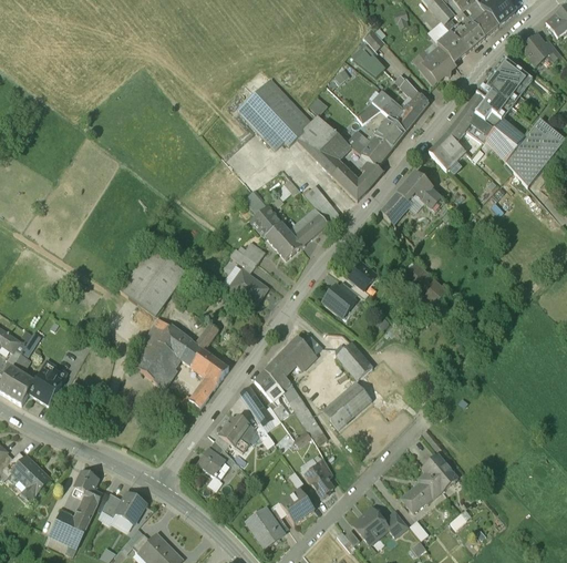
[(422,0),(443,24),(447,22),(444,19),(452,13),(443,3),(445,1),(446,0),(422,0)]
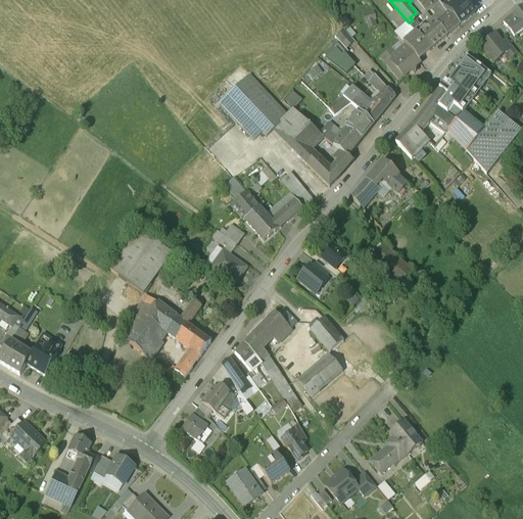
[(424,8),(417,0),(412,0),(411,1),(422,14),(427,10),(425,8),(424,8)]
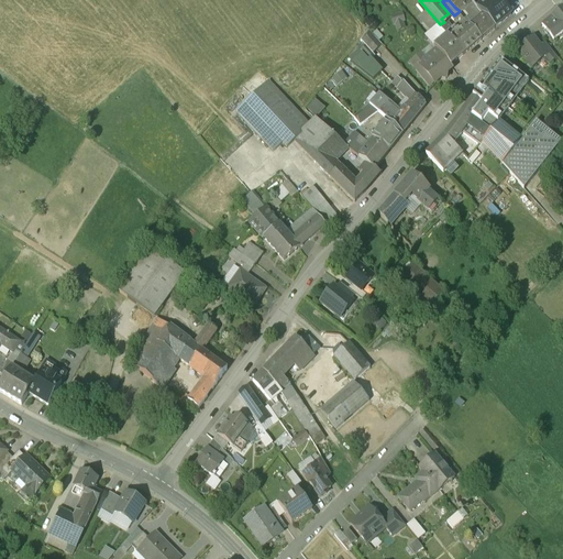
[(449,0),(456,9),(457,9),(464,3),(465,6),(472,0),(449,0)]
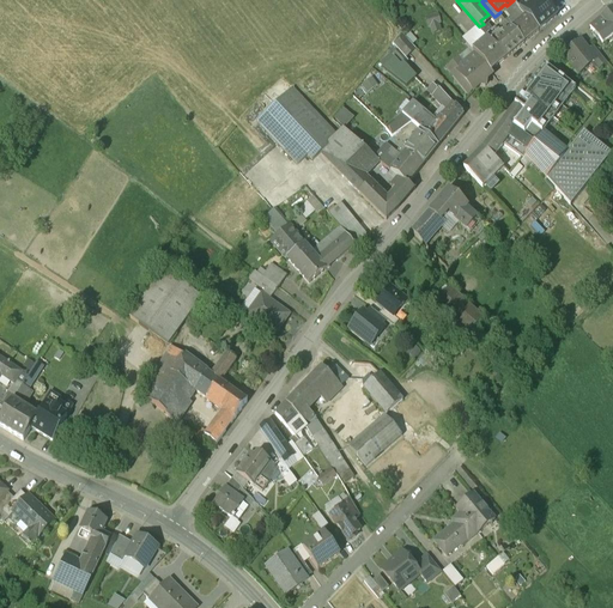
[(545,2),(542,0),(525,0),(519,5),(526,12),(526,13),(539,26),(557,12),(547,0),(545,2)]
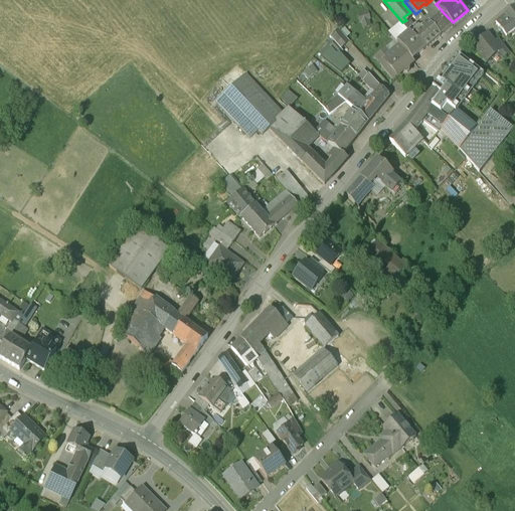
[(514,4),(514,3),(495,19),(506,33),(514,25),(514,4)]
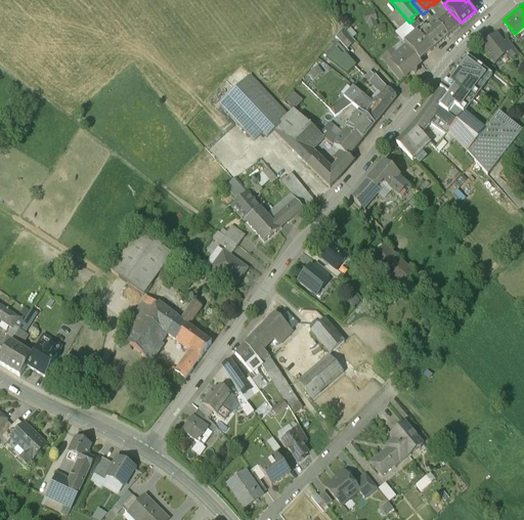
[(369,25),(380,20),(375,7),(363,11),(369,25)]
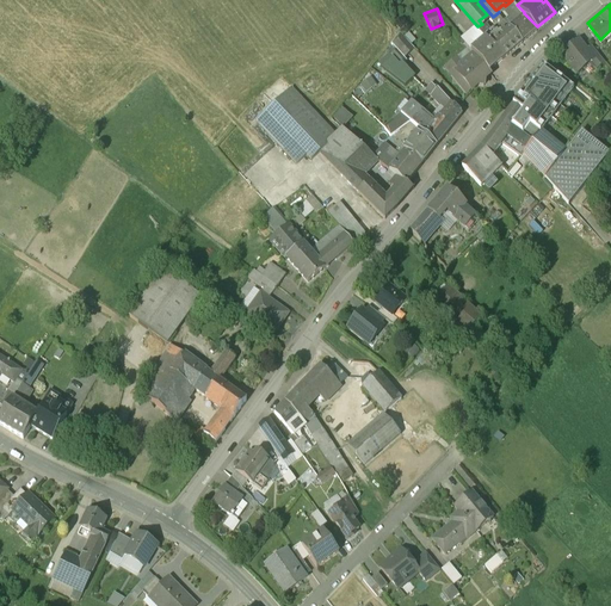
[(537,26),(524,13),(520,16),(510,25),(522,39),(537,26)]
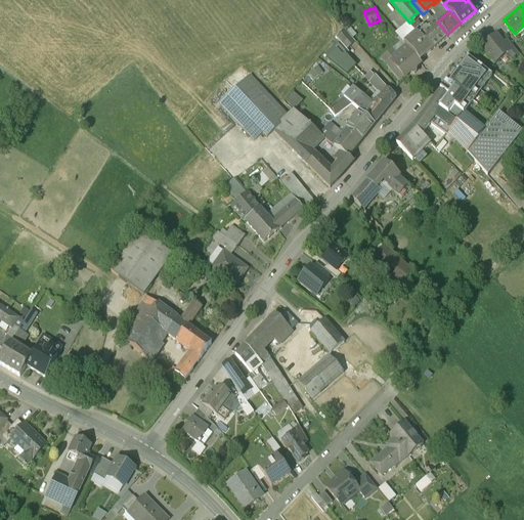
[(437,22),(433,25),(431,25),(428,20),(425,24),(423,20),(420,23),(416,18),(413,20),(409,23),(416,30),(431,47),(447,34),(437,22)]
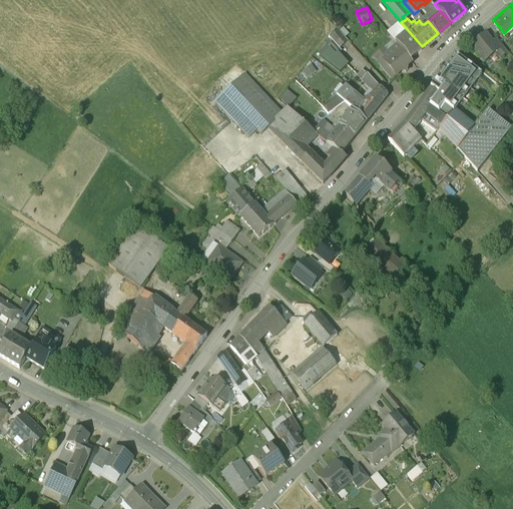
[(348,38),(336,24),(328,34),(333,39),(328,43),(336,52),(341,48),(339,45),(348,38)]
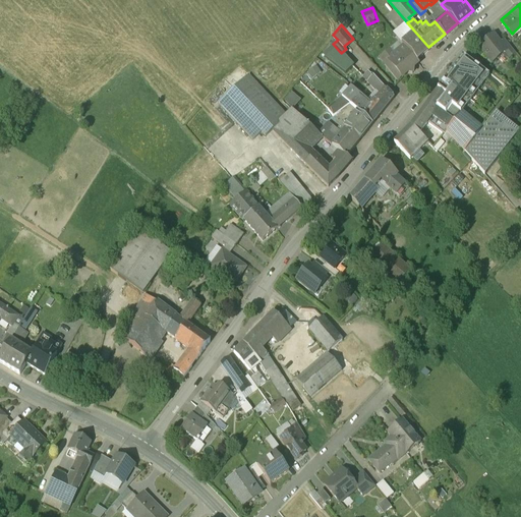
[(428,47),(413,30),(408,35),(400,24),(394,31),(400,38),(416,58),(428,47)]
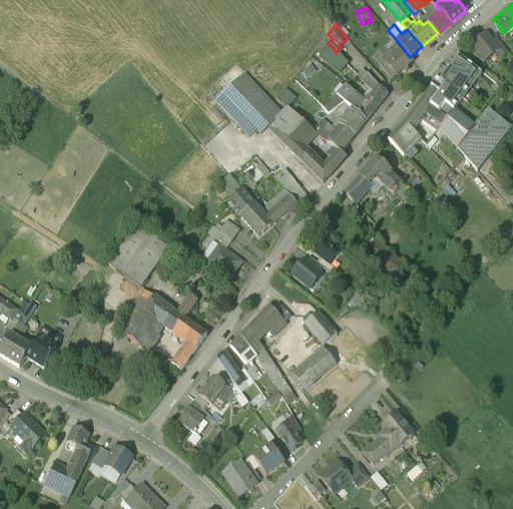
[(485,31),(471,42),(484,58),(495,50),(498,47),(492,40),(485,31)]
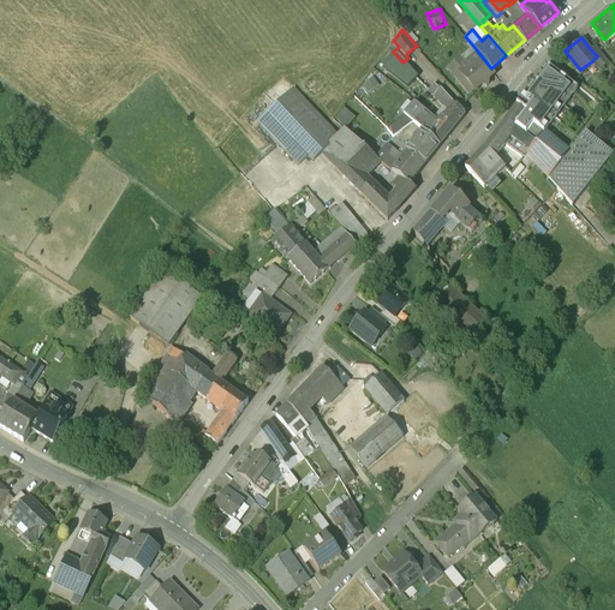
[(608,59),(596,43),(590,48),(597,57),(593,60),(599,66),(608,59)]
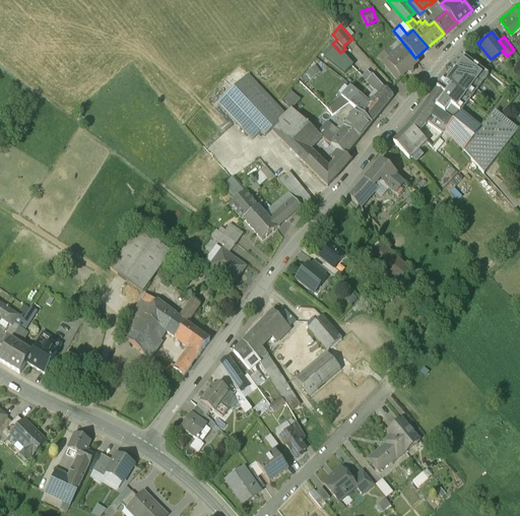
[(415,58),(399,38),(388,46),(392,51),(388,54),(387,65),(394,66),(401,74),(406,69),(411,70),(411,65),(417,60),(415,58)]
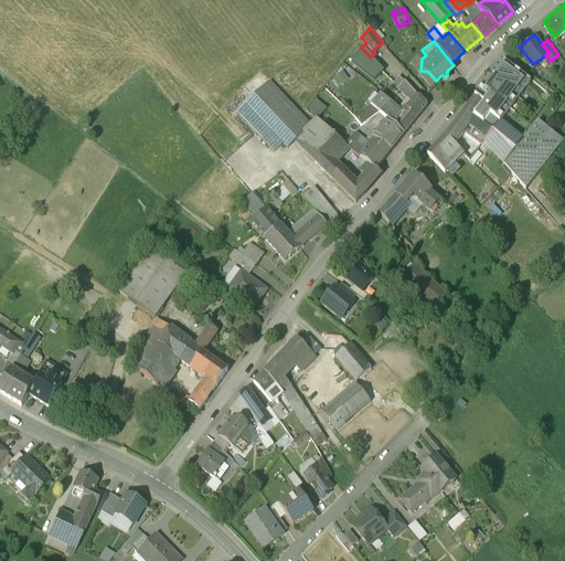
[(529,81),(500,57),(473,94),(482,101),(472,114),(483,122),(489,113),(499,119),(529,81)]
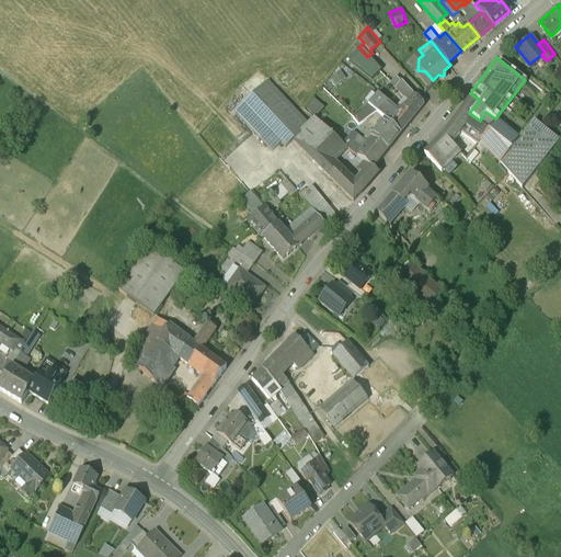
[(332,72),(336,79),(353,70),(348,63),(332,72)]
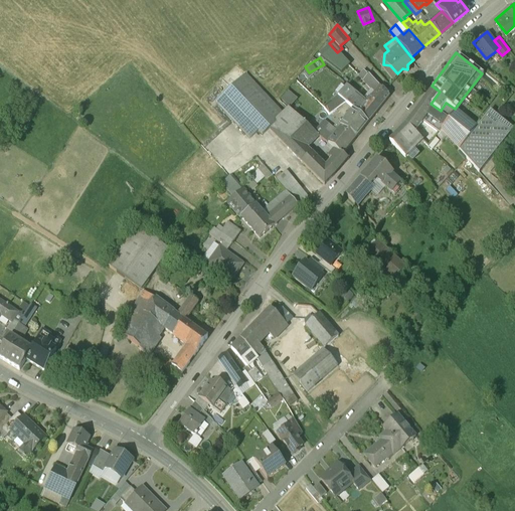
[(284,112),(245,70),(223,92),(258,128),(263,133),(269,126),(284,112)]
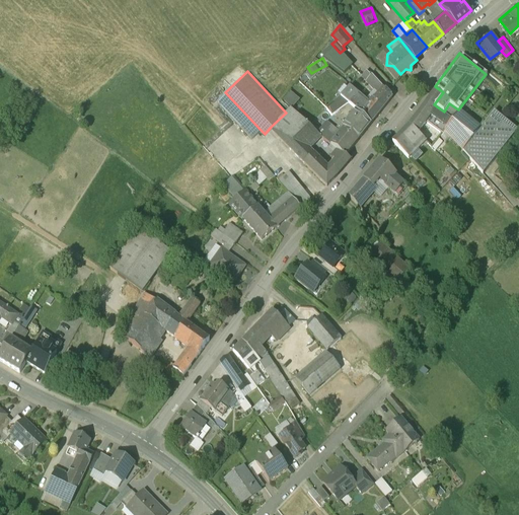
[(383,85),(371,72),(367,75),(365,76),(378,91),(383,85)]
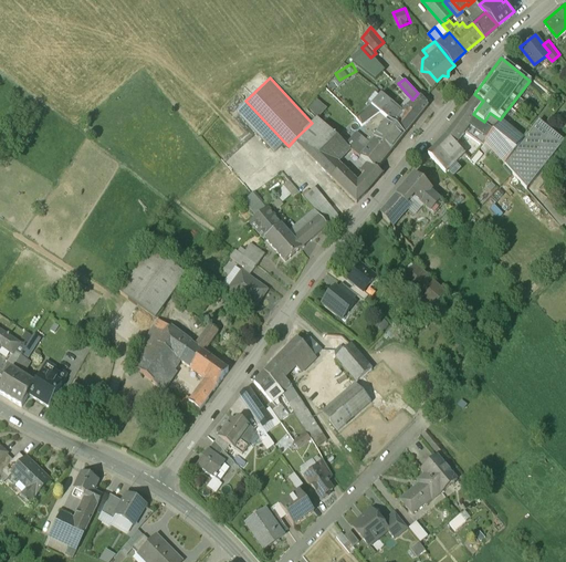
[(428,103),(418,93),(412,100),(406,108),(416,117),(428,103)]
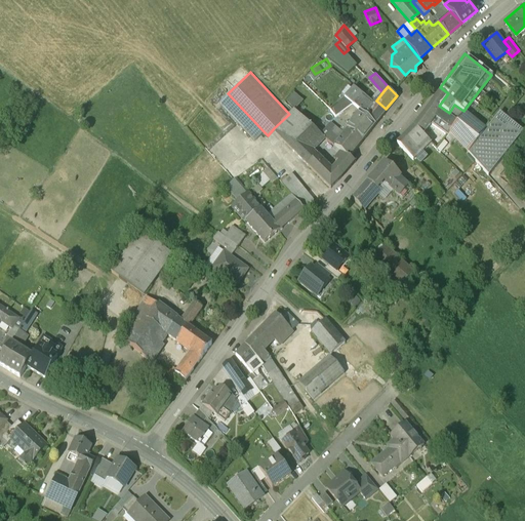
[(376,101),(373,105),(351,87),(344,95),(345,96),(352,103),(359,109),(360,109),(375,122),(386,109),(376,101)]
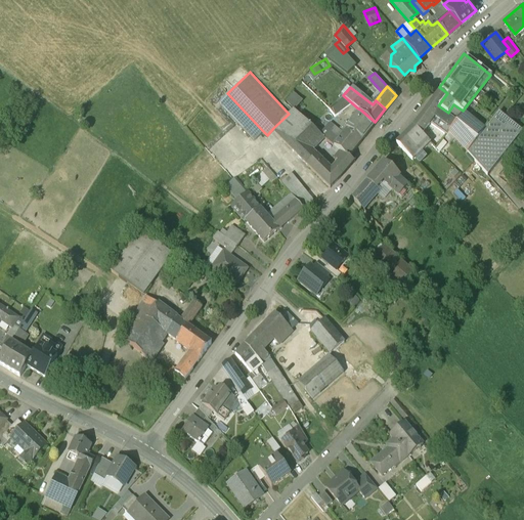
[(439,87),(420,113),(429,121),(434,114),(451,126),(463,111),(453,104),(448,113),(438,105),(447,93),(439,87)]
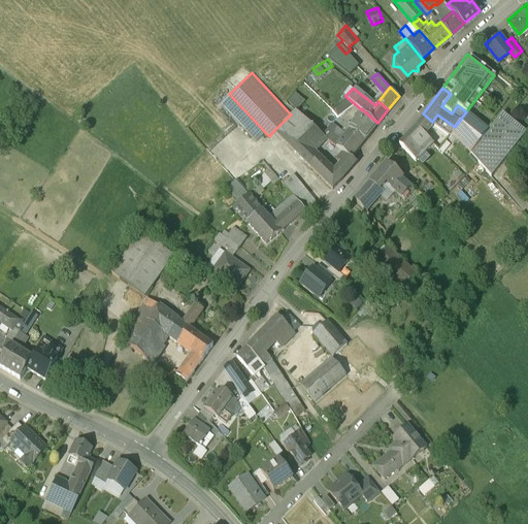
[(298,106),(305,98),(296,90),(289,98),(298,106)]
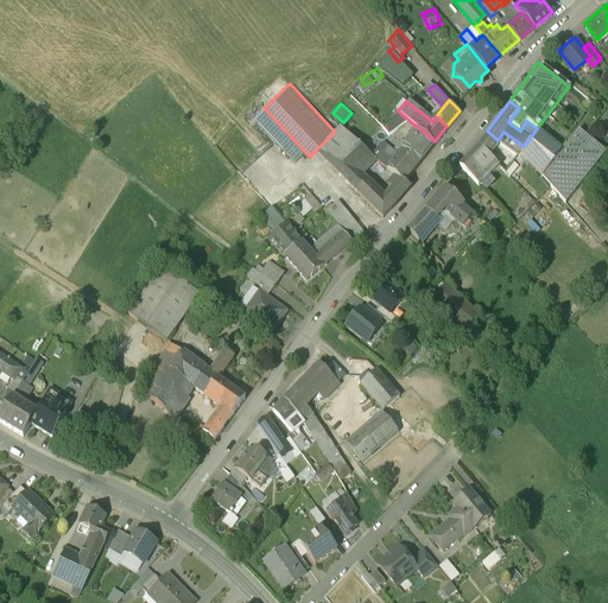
[(304,151),(264,108),(251,120),(292,163),(304,151)]
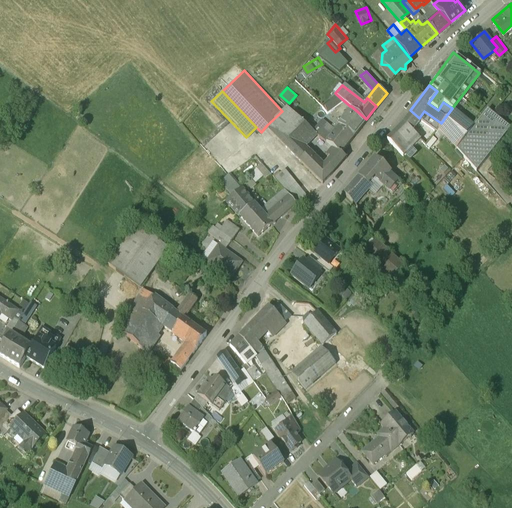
[(336,94),(319,106),(320,106),(318,107),(324,114),(343,100),(336,94)]
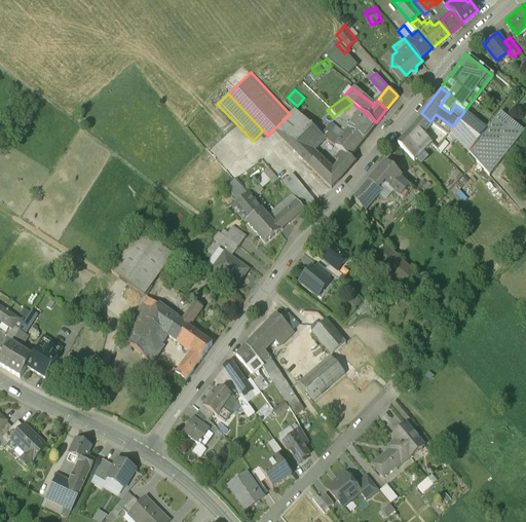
[(274,128),(308,163),(317,154),(311,149),(325,136),(321,132),(296,109),(290,114),(274,128)]
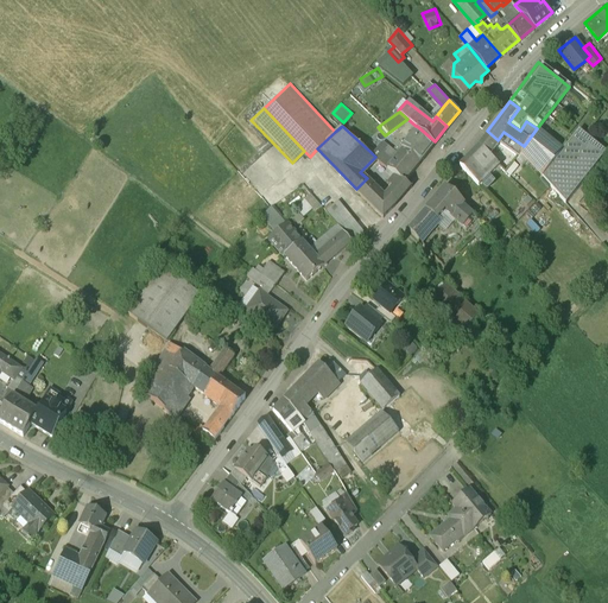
[(405,140),(400,146),(403,147),(398,152),(387,166),(396,173),(404,179),(435,141),(417,126),(416,126),(405,140)]
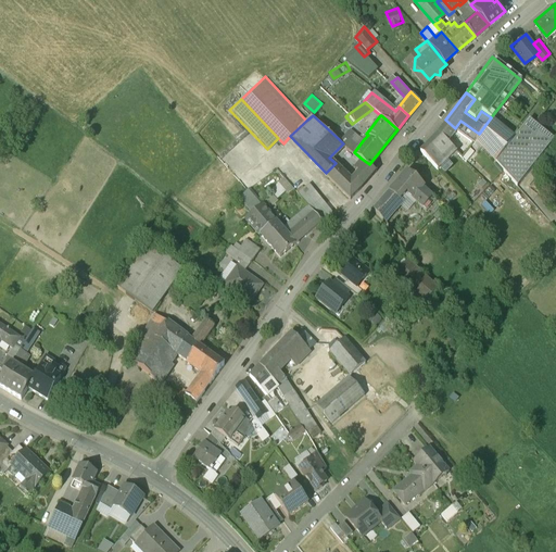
[(479,134),(474,139),(494,161),(514,136),(491,117),(479,134)]
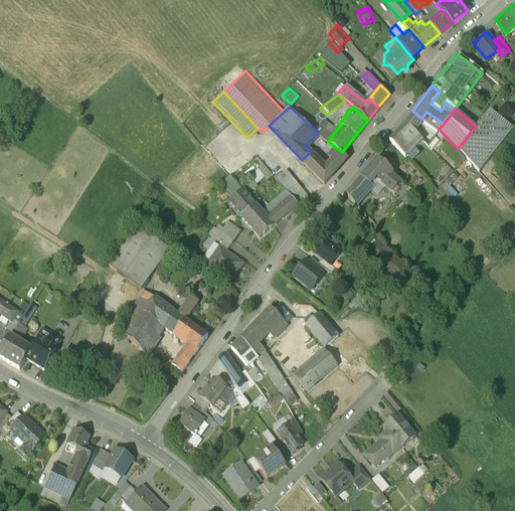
[(476,126),(458,149),(478,170),(502,140),(512,127),(490,109),(476,126)]
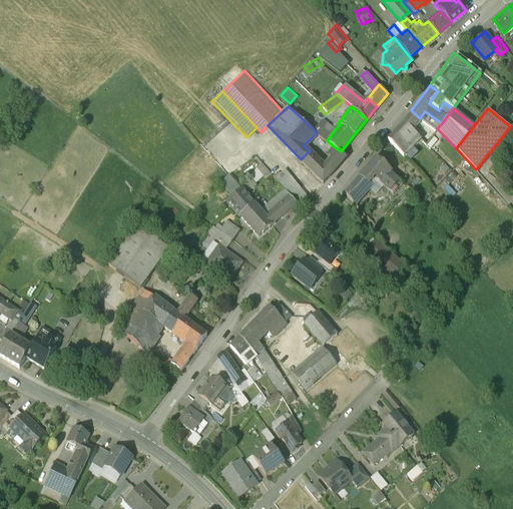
[(411,110),(403,121),(388,136),(404,154),(421,137),(412,128),(420,118),(411,110)]
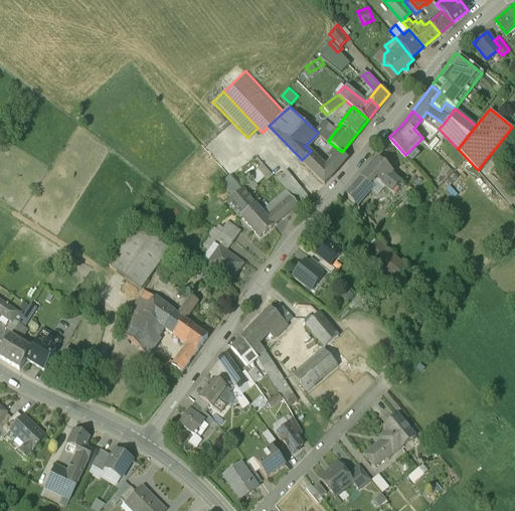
[(340,116),(332,125),(337,129),(341,125),(339,124),(343,119),(340,116)]
